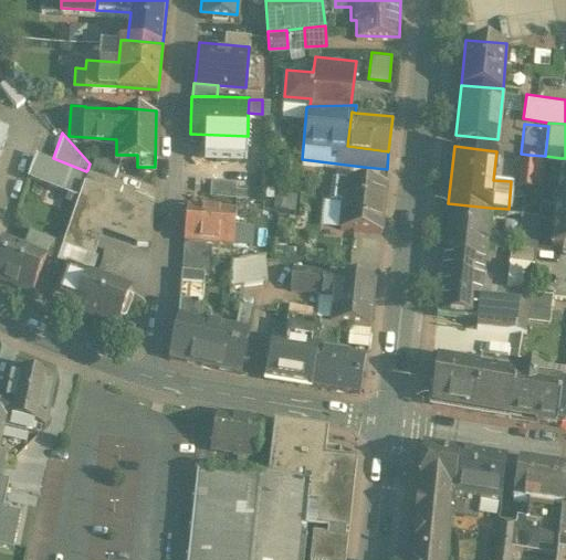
[(86,171),(53,158),(52,157),(52,158),(37,152),(37,151),(35,151),(28,175),(79,194),(84,180),(87,170),(86,170),(86,171)]
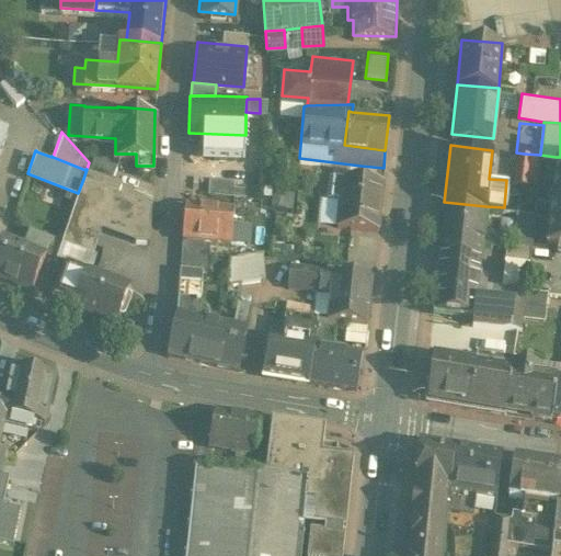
[(116,162),(94,154),(90,167),(112,174),(116,162)]
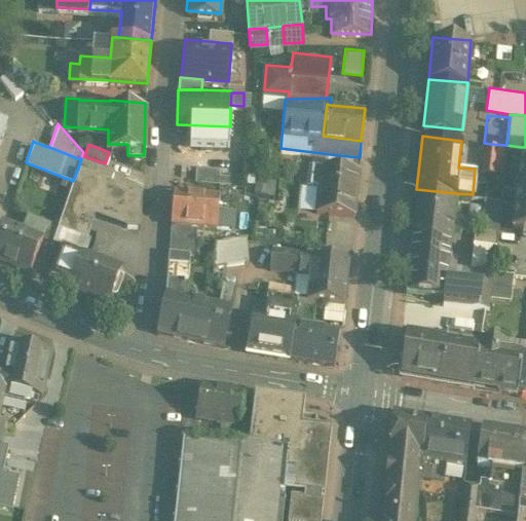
[(503,172),(506,145),(491,144),(488,170),(503,172)]
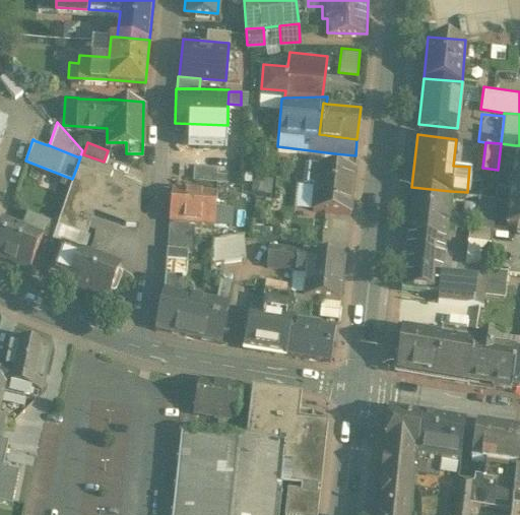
[(519,145),(515,145),(506,224),(519,226),(519,145)]
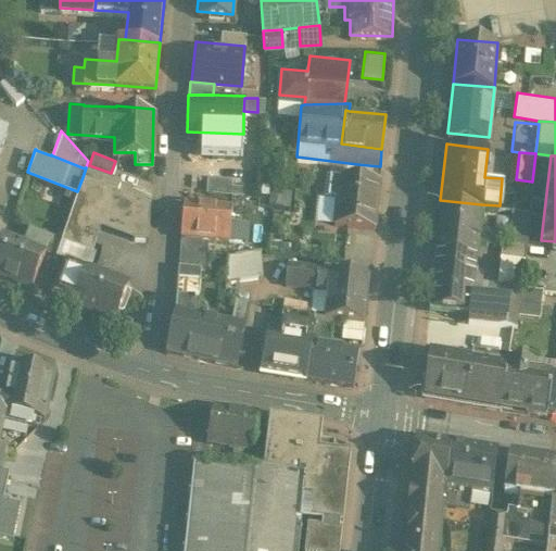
[(89,165),(87,164),(86,167),(83,177),(116,189),(121,177),(89,165)]
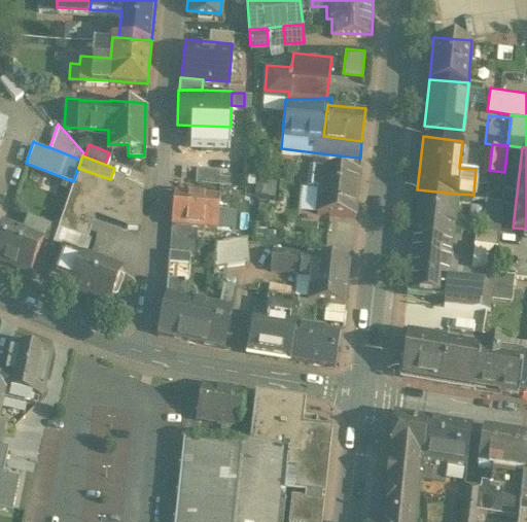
[(360,158),(339,155),(338,165),(359,167),(360,158)]
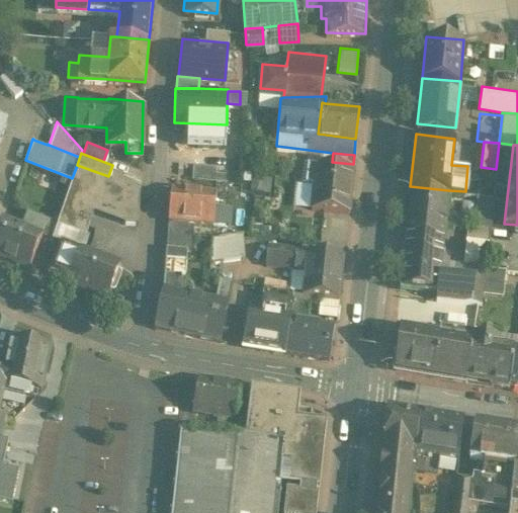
[(332,162),(319,161),(304,160),(301,180),(314,181),(311,206),(348,208),(353,165),(353,164),(332,162)]
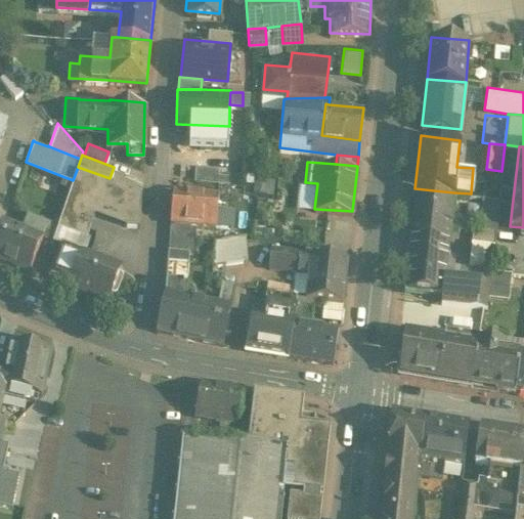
[(197,163),(194,163),(193,178),(217,180),(218,171),(218,165),(197,164),(197,163)]
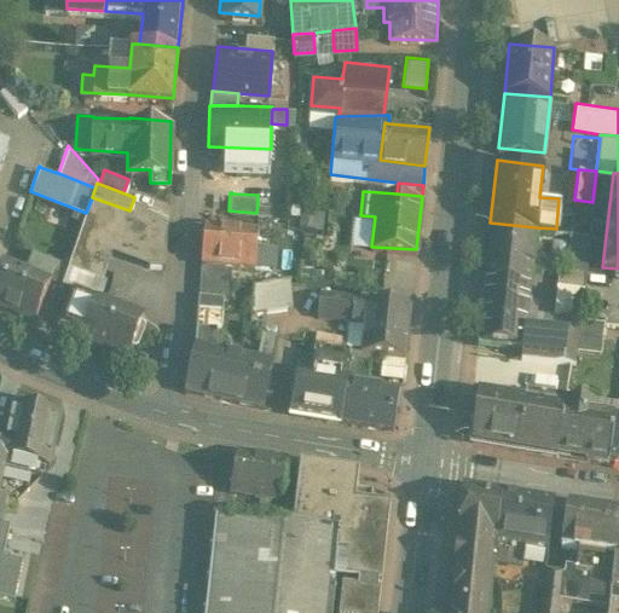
[(86,213),(68,267),(96,277),(106,242),(148,255),(151,218),(129,210),(92,197),(86,213)]
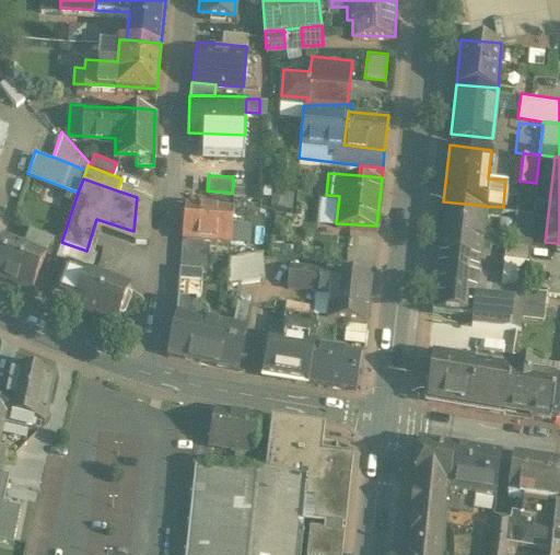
[(233,183),(232,193),(245,194),(246,184),(233,183)]
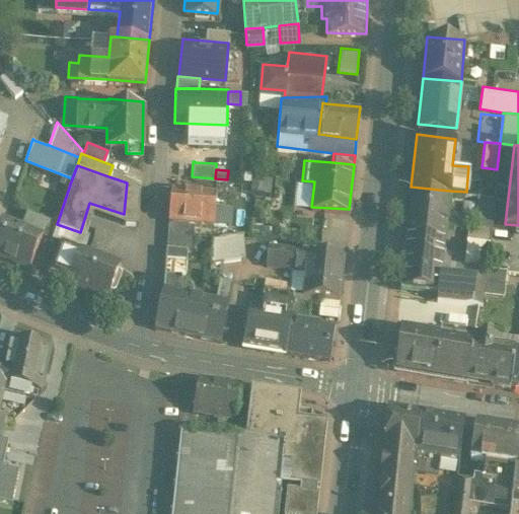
[(271,188),(273,175),(253,172),(251,185),(271,188)]
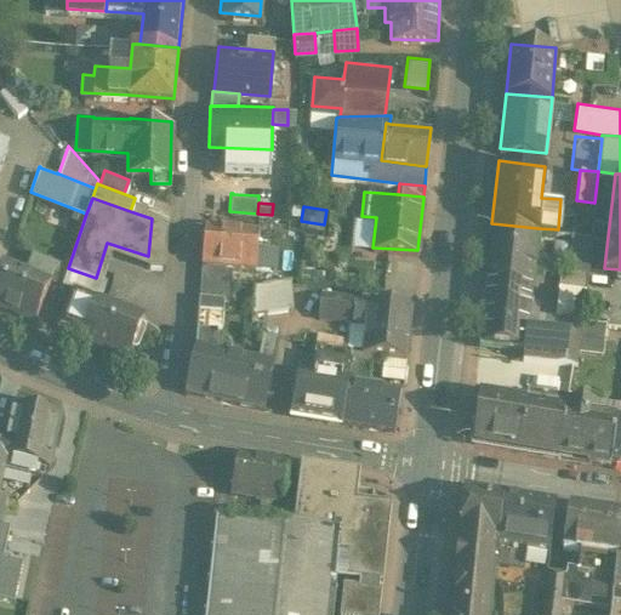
[(167,226),(152,218),(148,256),(148,257),(148,263),(165,265),(167,226)]
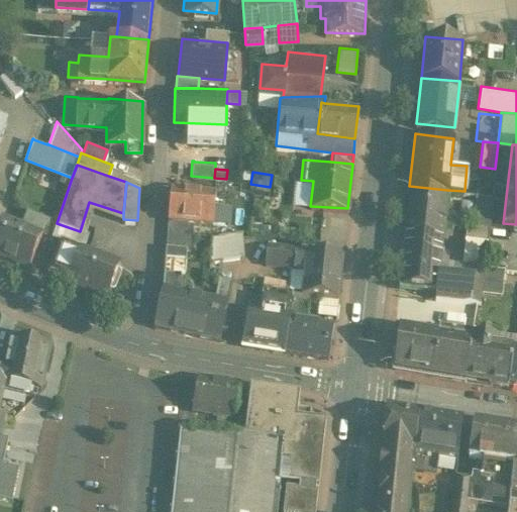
[(214,188),(171,185),(168,216),(188,218),(230,221),(231,205),(213,204),(214,188)]
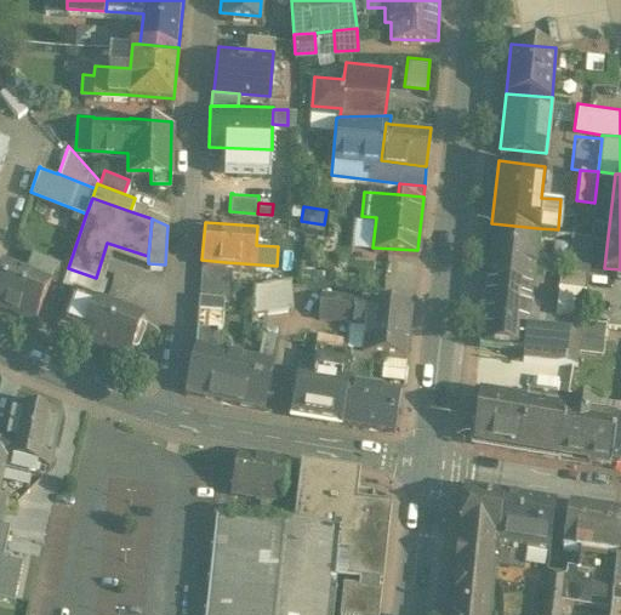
[(537,228),(491,223),(486,277),(533,282),(537,228)]
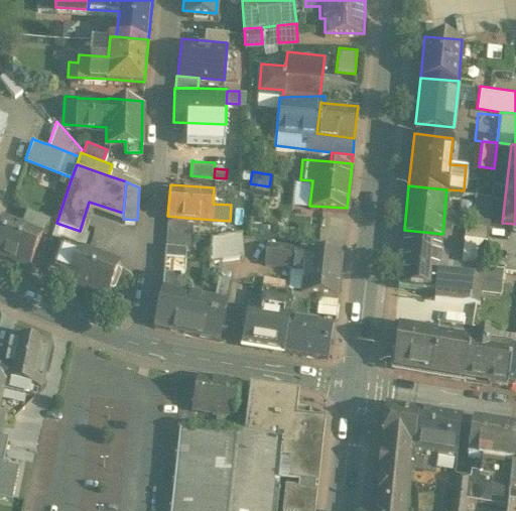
[(492,194),(476,193),(473,221),(488,223),(492,194)]
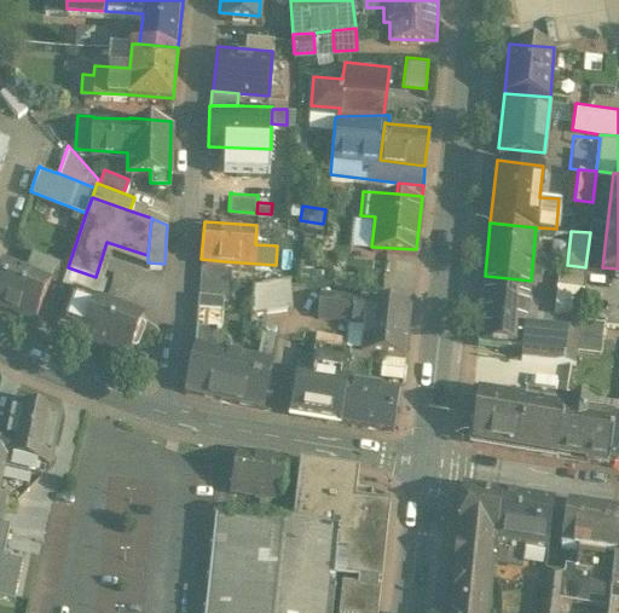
[(25,267),(1,258),(0,261),(0,302),(35,317),(51,277),(50,277),(57,259),(32,249),(25,267)]
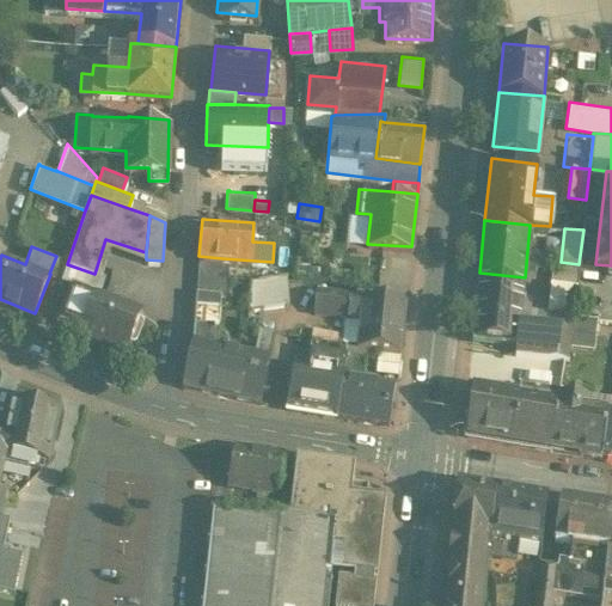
[(222,258),(199,256),(197,274),(227,276),(228,261),(222,261),(222,258)]
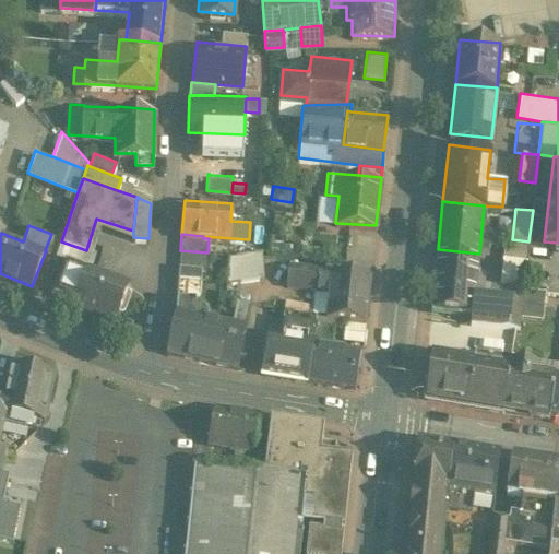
[(528,242),(512,239),(504,238),(503,256),(527,258),(528,242)]
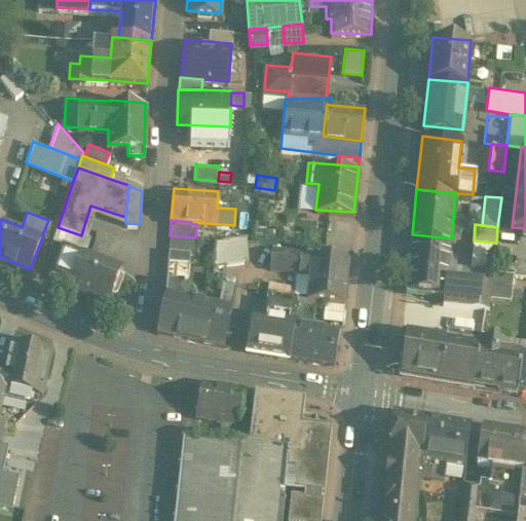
[(246,234),(220,238),(215,238),(213,264),(248,259),(246,234)]
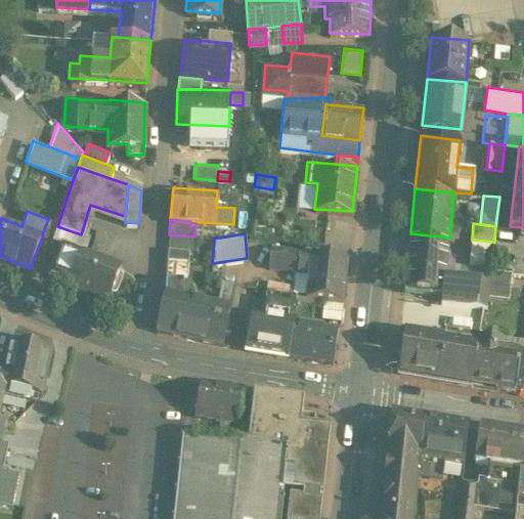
[(449,238),(410,233),(404,287),(442,291),(443,291),(445,276),(449,238)]
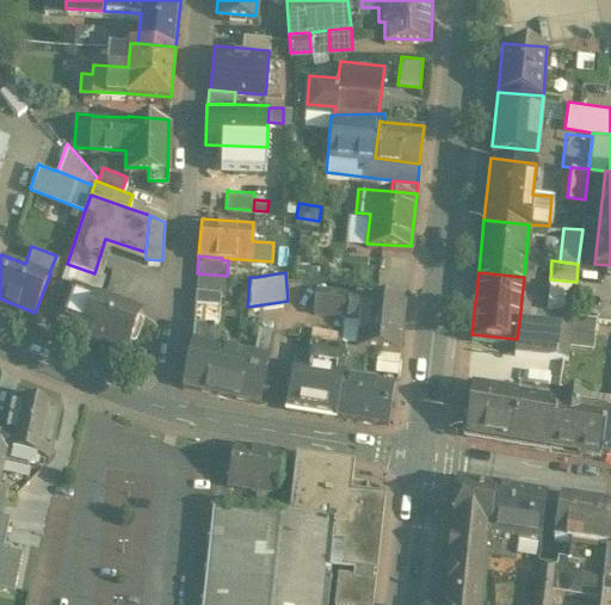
[(227,276),(197,273),(196,291),(227,294),(228,276),(227,276)]
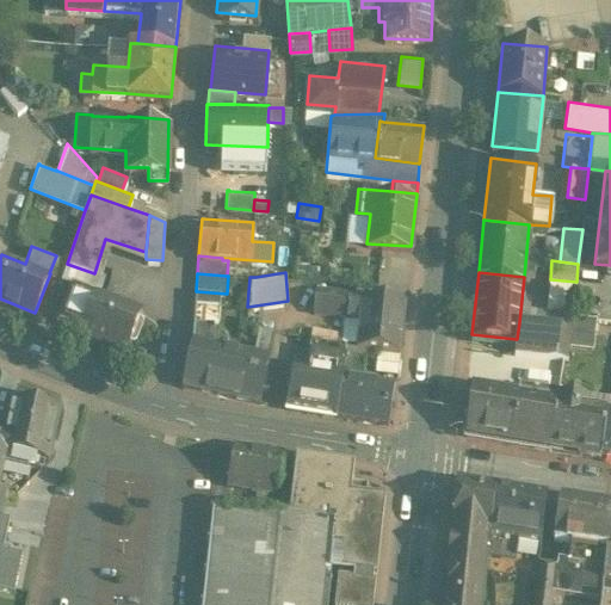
[(548,310),(573,314),(576,282),(550,279),(547,310),(548,310)]
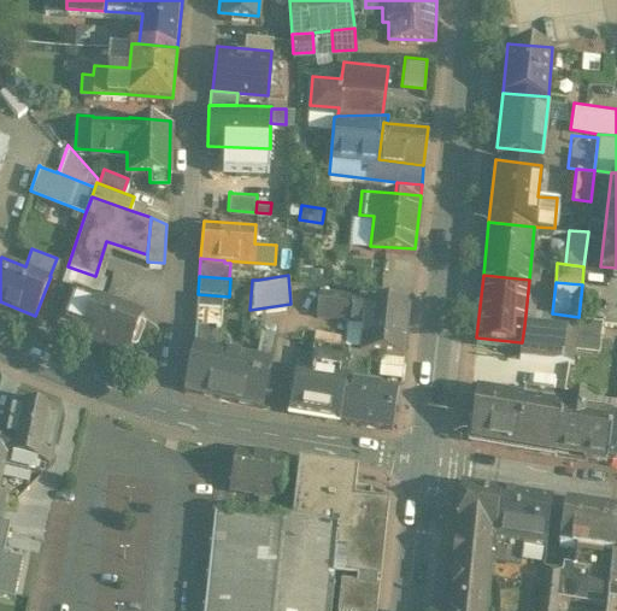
[(142,316),(75,286),(58,324),(80,334),(78,335),(92,341),(93,339),(127,353),(142,316)]
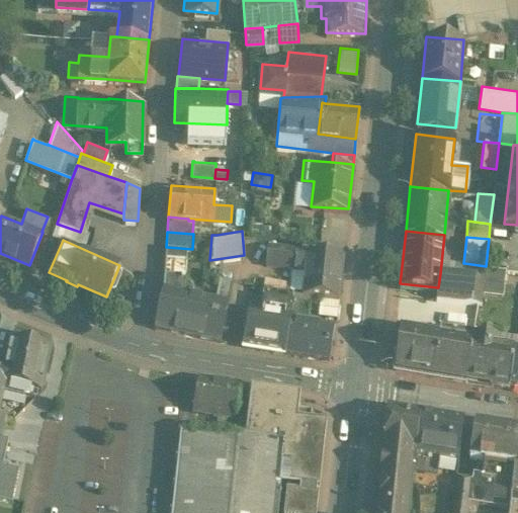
[(343,253),(310,249),(311,249),(267,243),(265,262),(305,267),(303,292),(339,295),(343,253)]
